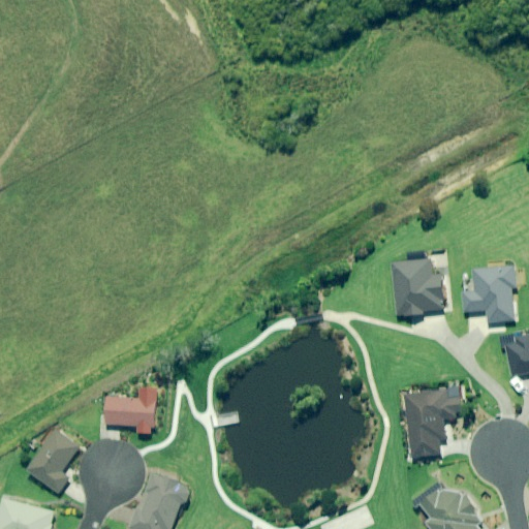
[(424,316),(424,314),(446,312),(442,275),(434,276),(433,260),(394,265),(399,314),(400,318),(424,316)]
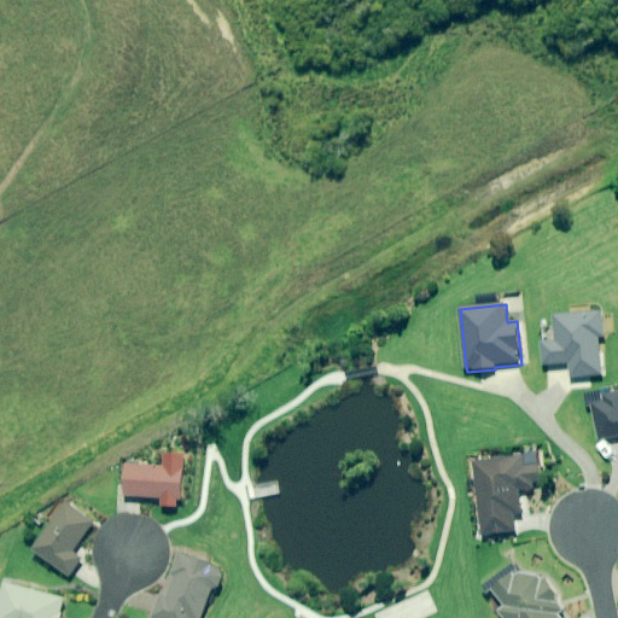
[(605,339),(604,314),(558,316),(559,343),(544,344),(546,367),(572,365),(572,379),(602,377),(600,339),(605,339)]
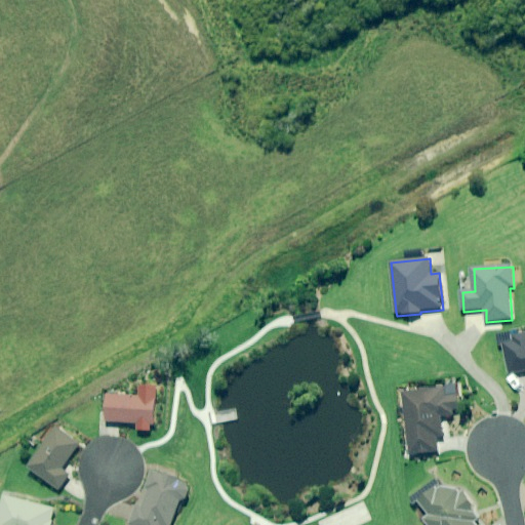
[(461,415),(458,396),(447,397),(446,387),(404,392),(411,455),(439,452),(437,439),(444,438),(442,418),(455,416),(461,415)]
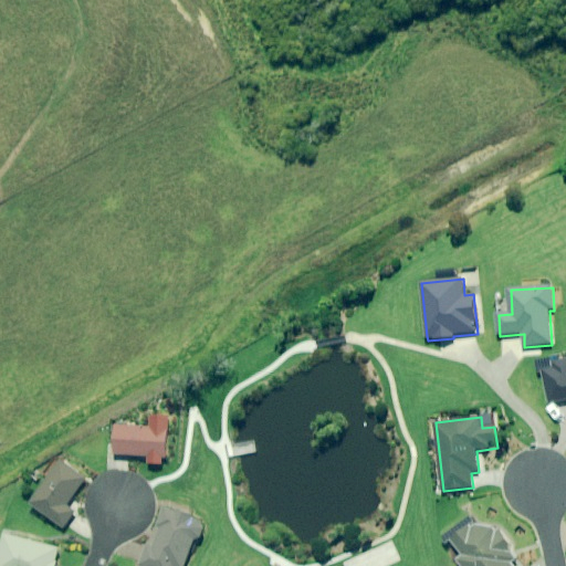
[(170,429),(117,427),(115,454),(169,457),(170,429)]
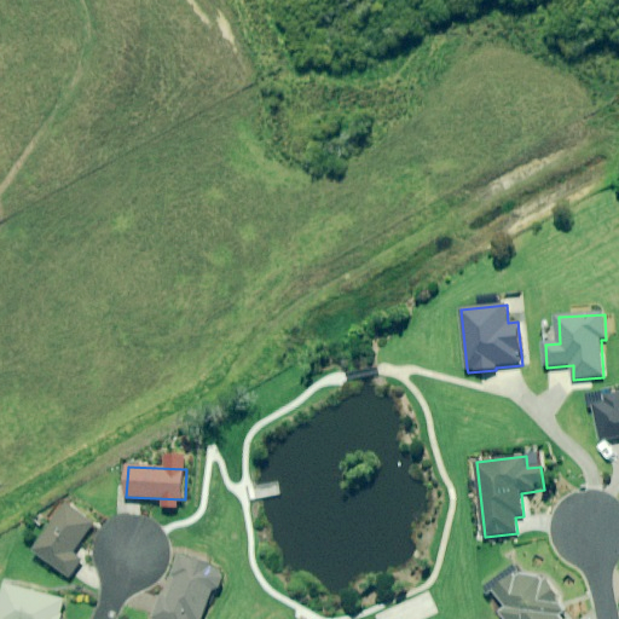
[(96,524),(68,504),(34,550),(71,577),(84,560),(74,554),(96,524)]
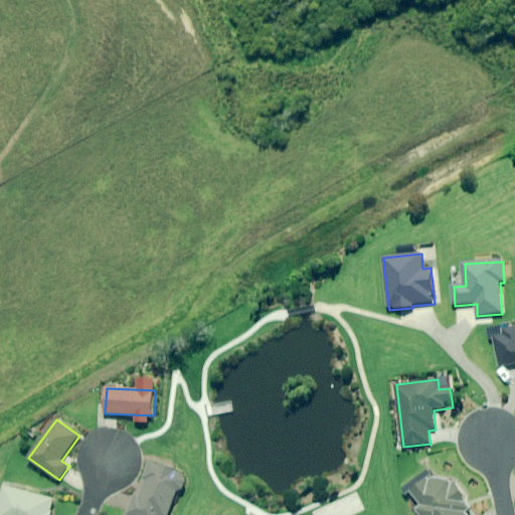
[(177,470),(151,461),(146,477),(148,477),(142,495),(136,493),(128,514),(169,514),(182,483),(173,480),(177,470)]
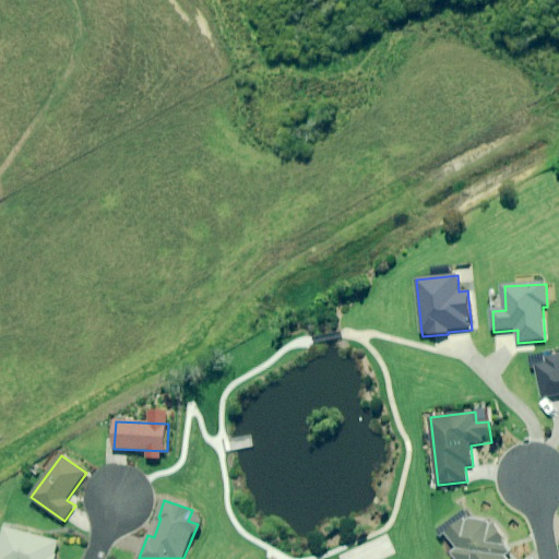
[(467,515),(444,532),(458,551),(452,556),(454,558),(510,558),(508,556),(511,554),(504,544),(506,538),(492,522),(470,520),(467,515)]
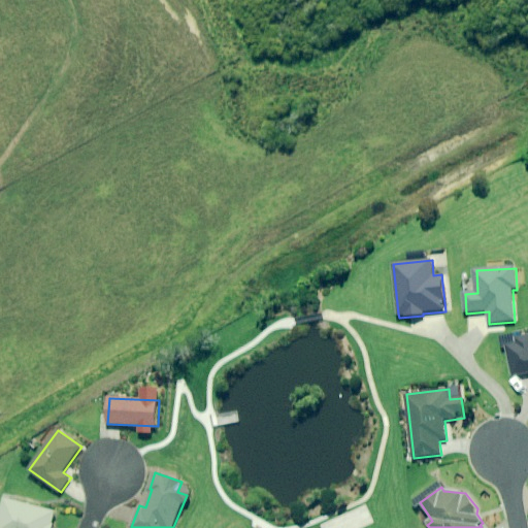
[(53,527),(58,513),(8,499),(0,527),(53,527)]
